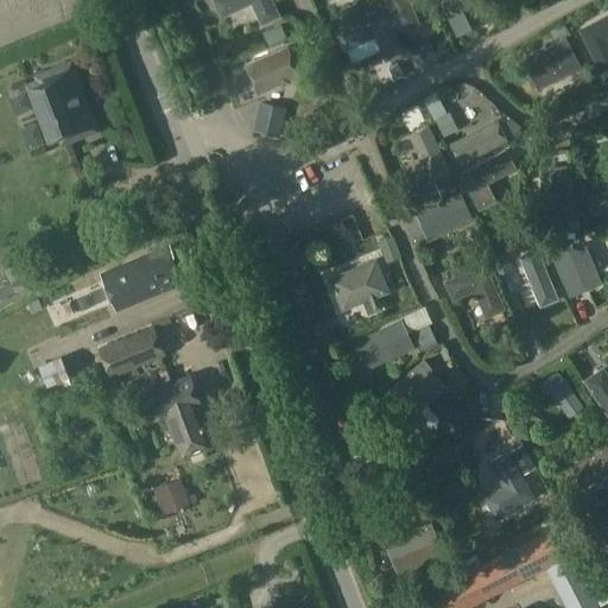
[(246,0),(249,0),(261,25),(278,17),(270,0),(210,0),(217,13),(246,0)]
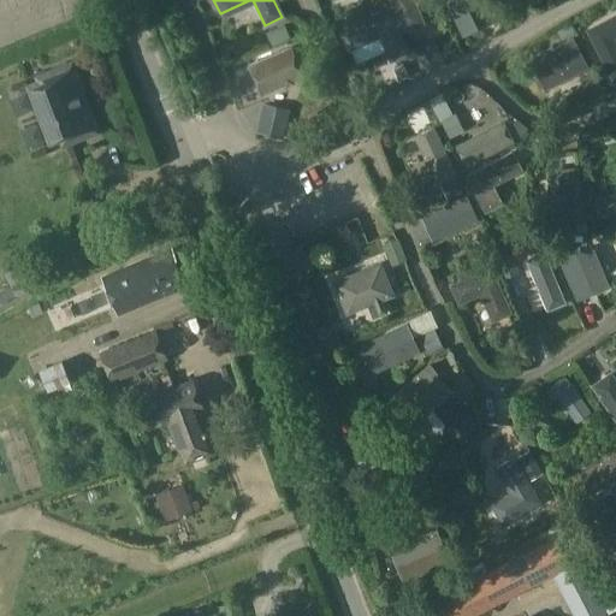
[(383,0),(361,0),(367,15),(386,6),(383,0)]
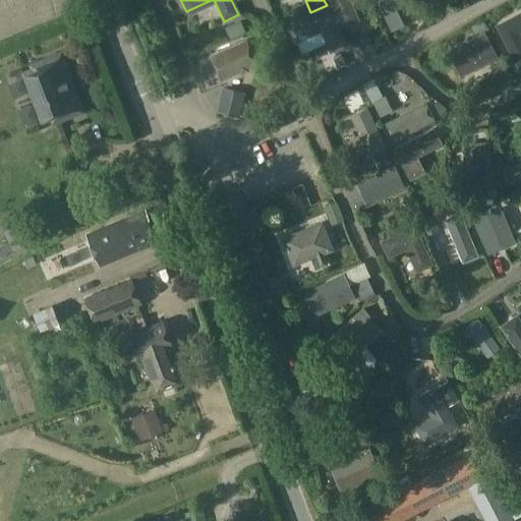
[(329,0),(342,31),(361,22),(351,0),(329,0)]
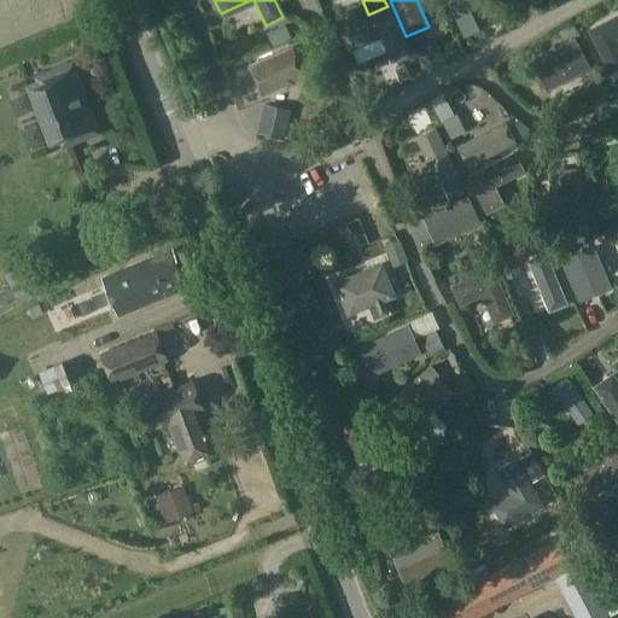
[(448,0),(464,31),(476,25),(464,0),(448,0)]
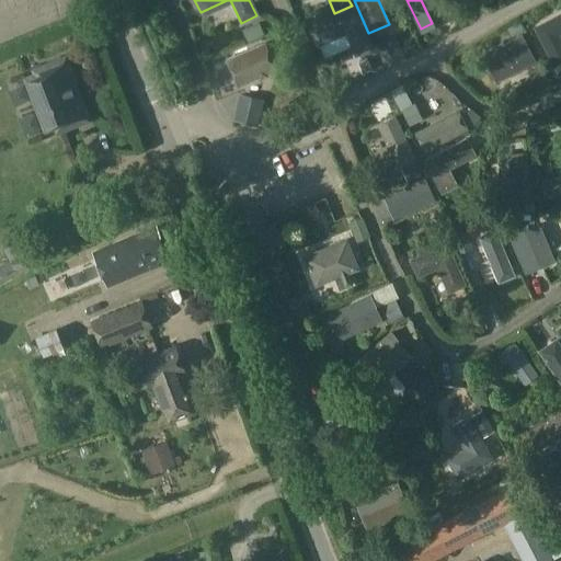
[(354,9),(310,29),(317,45),(348,31),(357,50),(370,45),(354,9)]
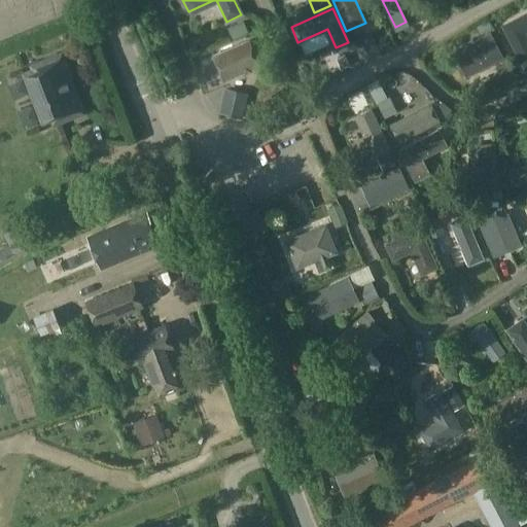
[(526,9),(501,22),(519,60),(526,56),(526,9)]
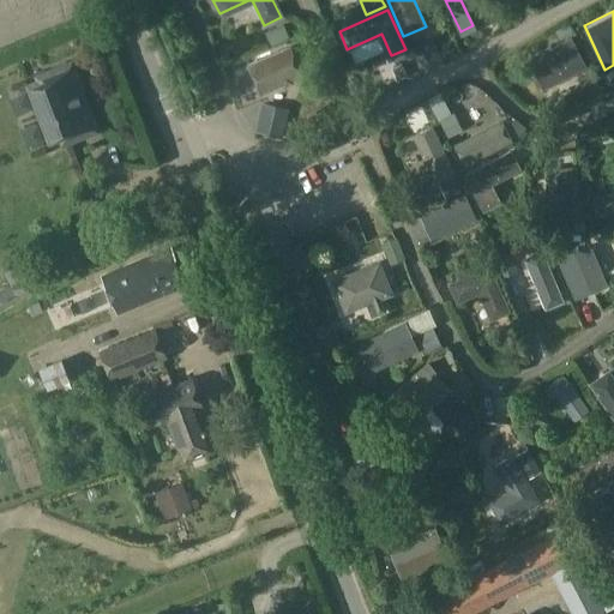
[(569,24),(554,31),(559,40),(573,32),(569,24)]
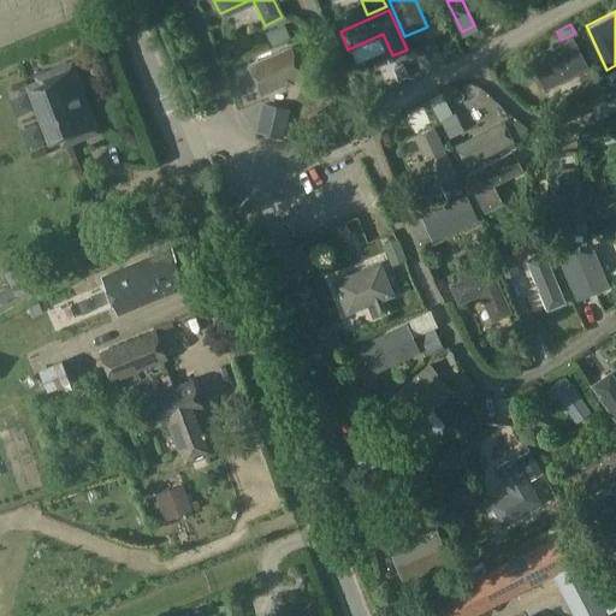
[(283,25),(265,33),(272,48),(290,40),(283,25)]
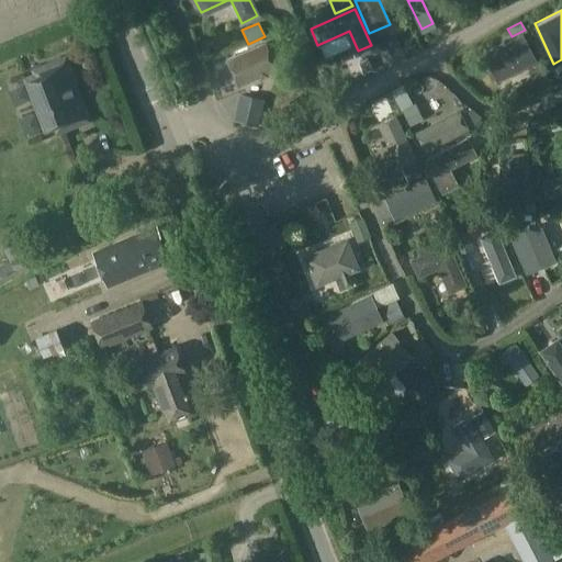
[(483,54),(497,82),(536,62),(523,34),(483,54)]
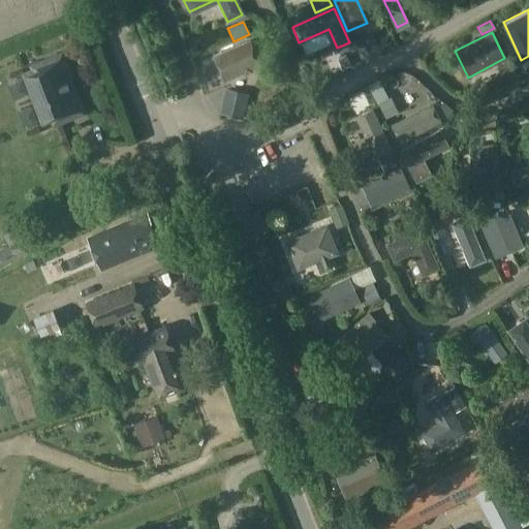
[(380,38),(378,45),(381,52),(393,47),(387,34),(380,38)]
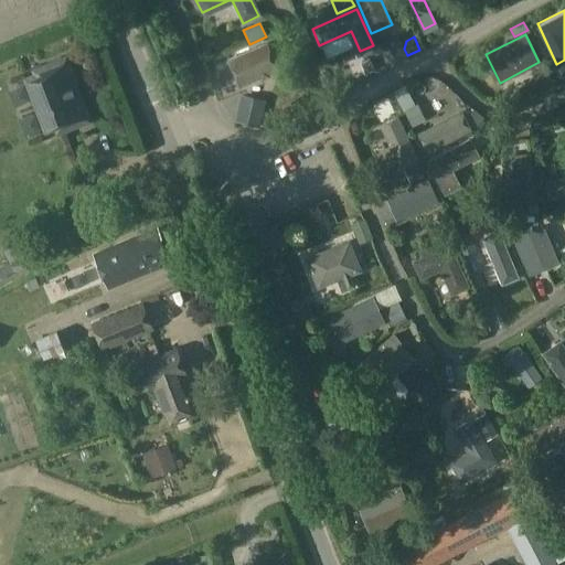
[(227,59),(240,87),(277,71),(264,42),(227,59)]
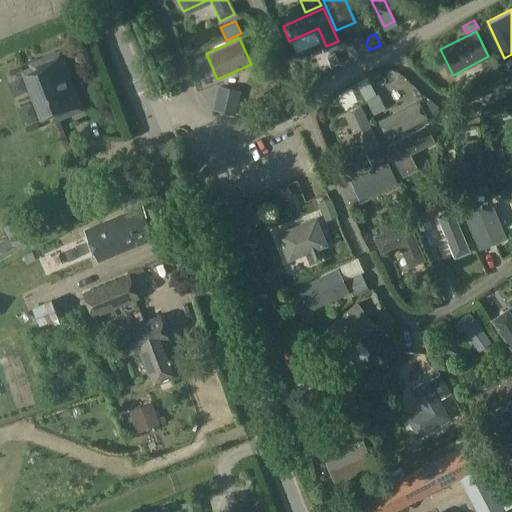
[(31,72),(23,75),(40,118),(46,115),(52,113),(54,118),(76,109),(53,52),(36,59),(37,62),(31,64),(29,65),(31,72)]
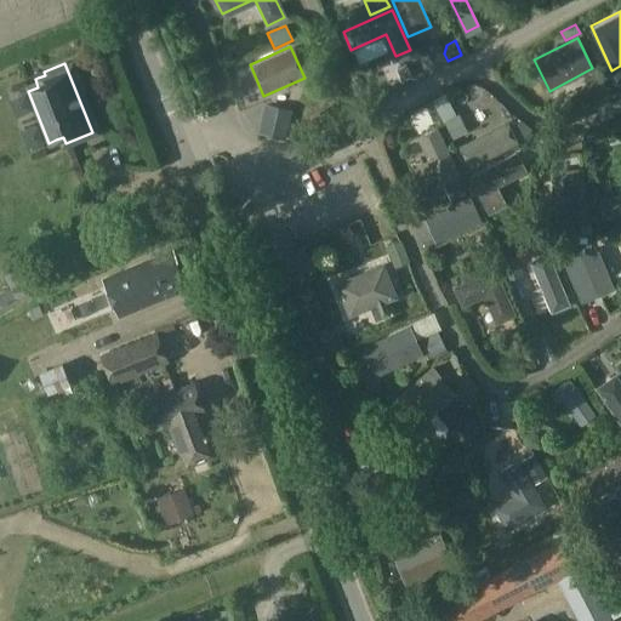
[(406,66),(396,70),(400,83),(411,78),(406,66)]
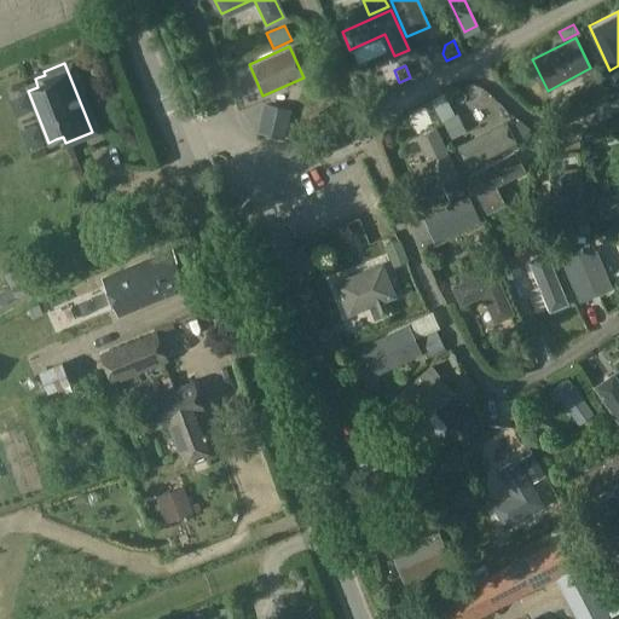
[(594,69),(579,76),(589,94),(602,88),(603,88),(594,69)]
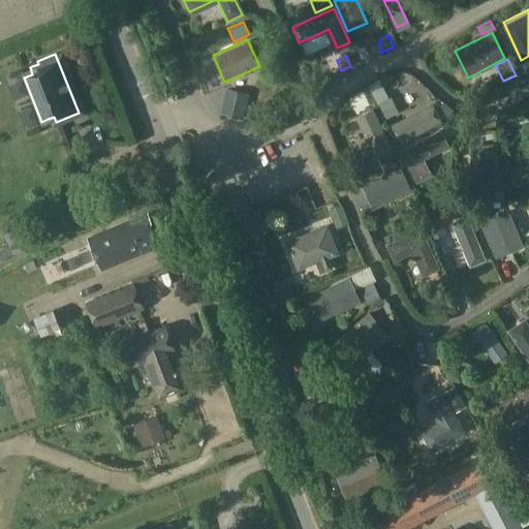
[(224,89),(219,114),(244,120),(249,94),(224,89)]
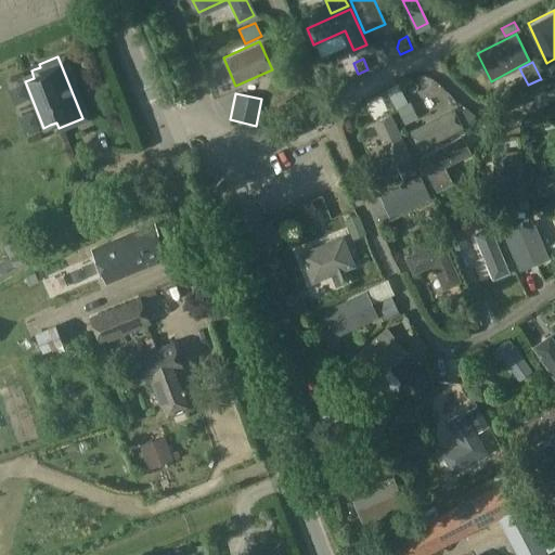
[(410,103),(407,104),(400,107),(397,108),(396,110),(403,125),(417,118),(410,103)]
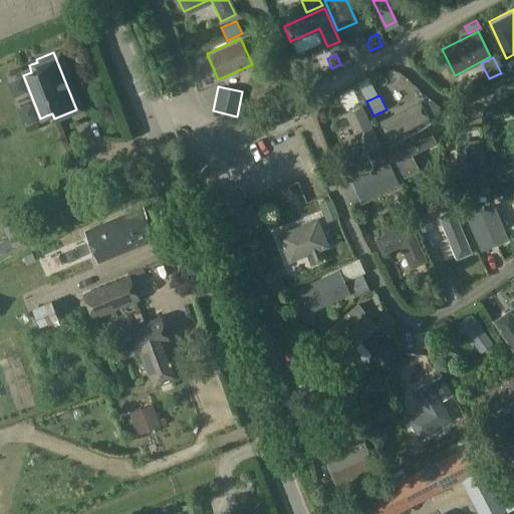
[(379,117),(388,136),(428,115),(419,98),(379,117)]
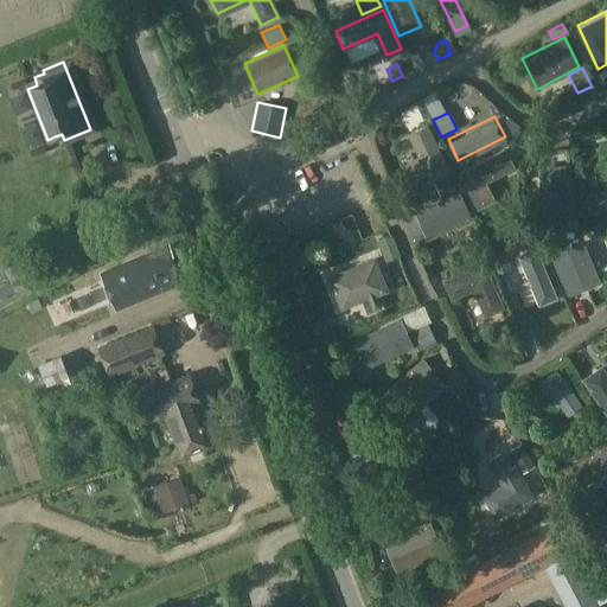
[(428,129),(408,138),(428,180),(447,171),(428,129)]
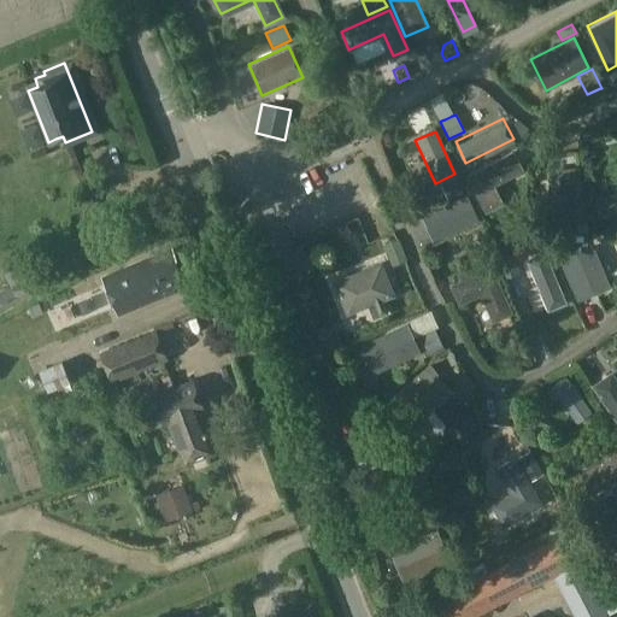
[(524,169),(523,168),(515,151),(469,174),(492,218),(509,210),(495,183),(524,169)]
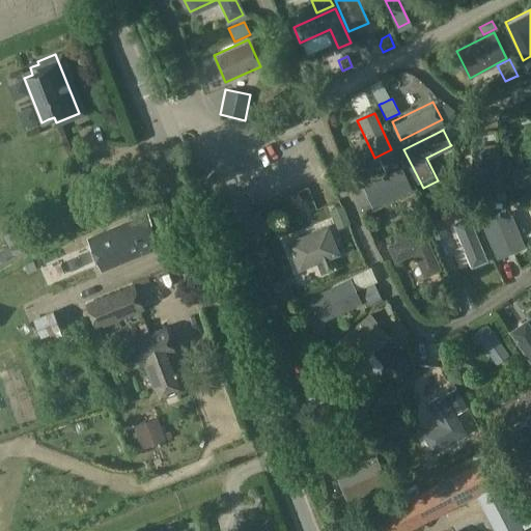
[(513,169),(515,187),(530,185),(530,139),(528,140),(530,168),(513,169)]
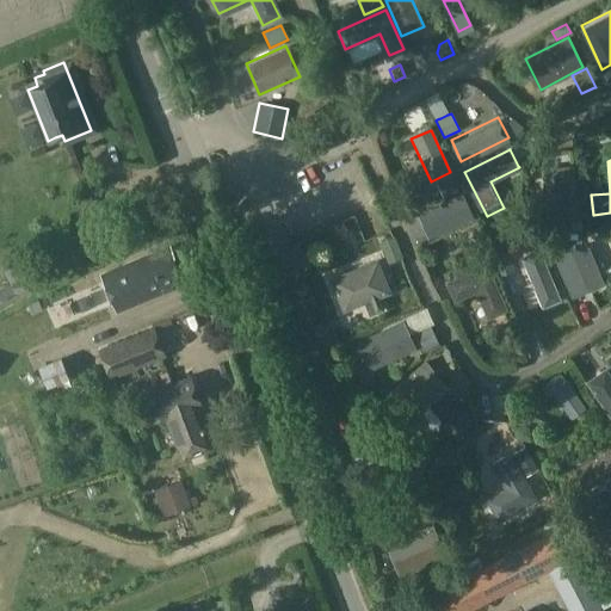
[(544,167),(548,217),(576,216),(573,166),(544,167)]
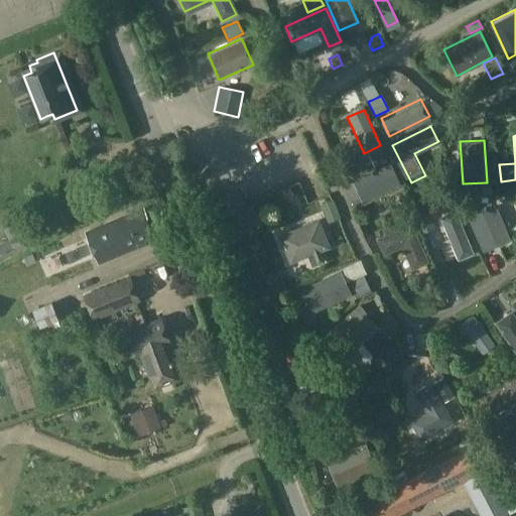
[(387,160),(381,150),(369,156),(375,166),(387,160)]
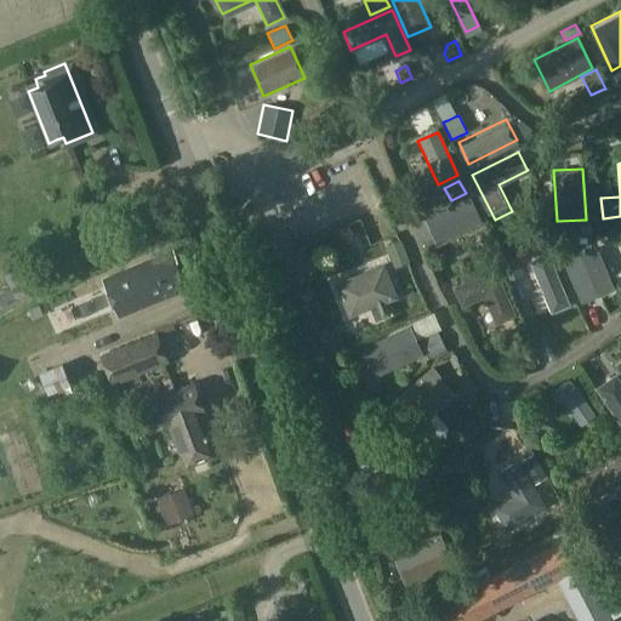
[(469,198),(432,216),(443,240),(480,223),(469,198)]
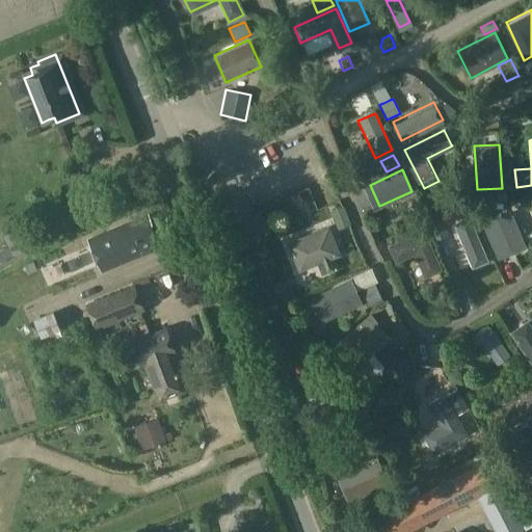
[(506,189),(497,190),(497,202),(507,202),(506,189)]
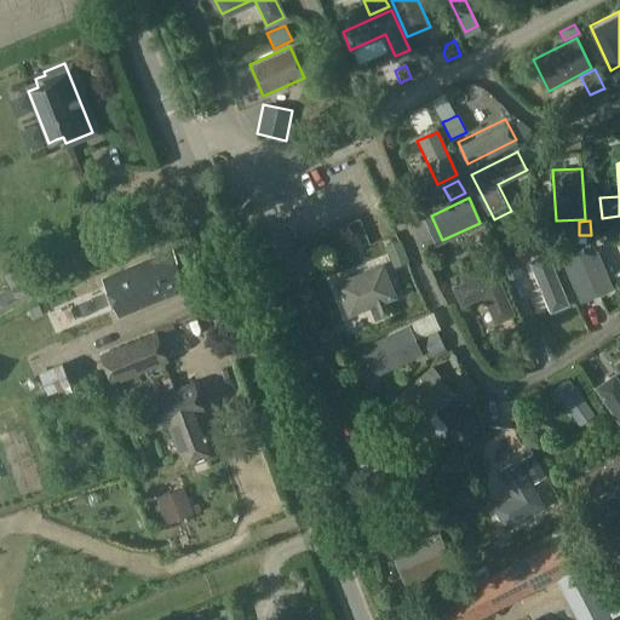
[(543,237),(529,244),(534,256),(549,250),(543,237)]
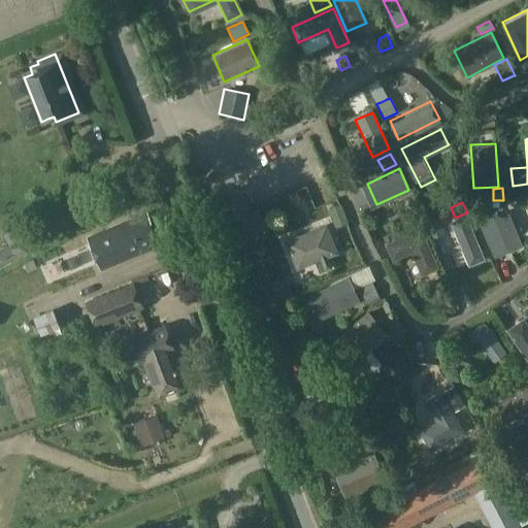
[(340,204),(328,209),(335,228),(348,223),(340,204)]
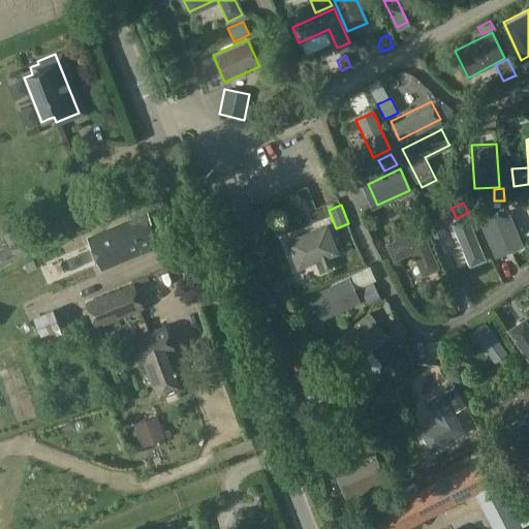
[(484,206),(471,211),(476,221),(488,217),(484,206)]
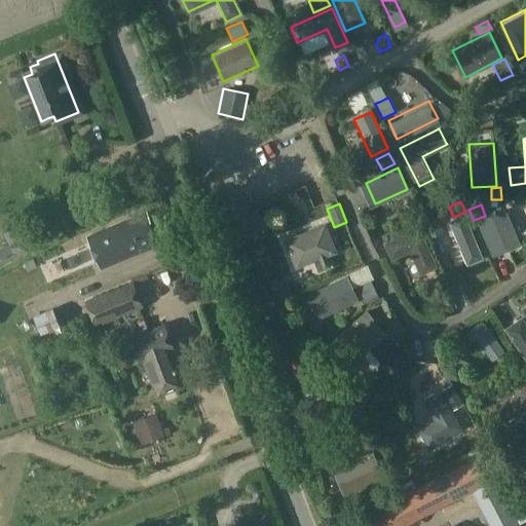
[(503,211),(478,221),(493,256),(519,246),(503,211)]
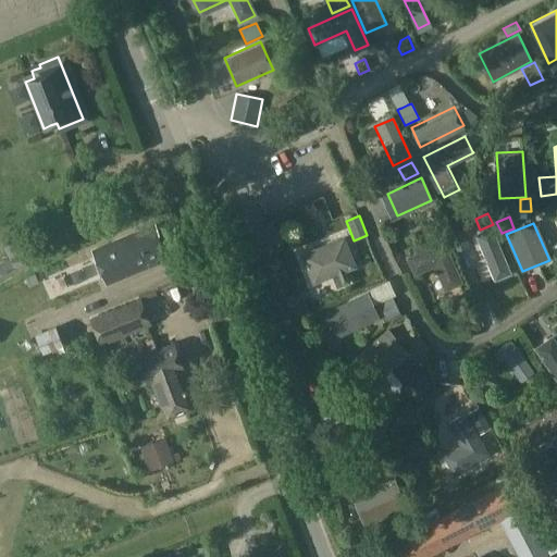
[(118,240),(90,251),(104,285),(132,274),(169,259),(153,225),(118,240)]
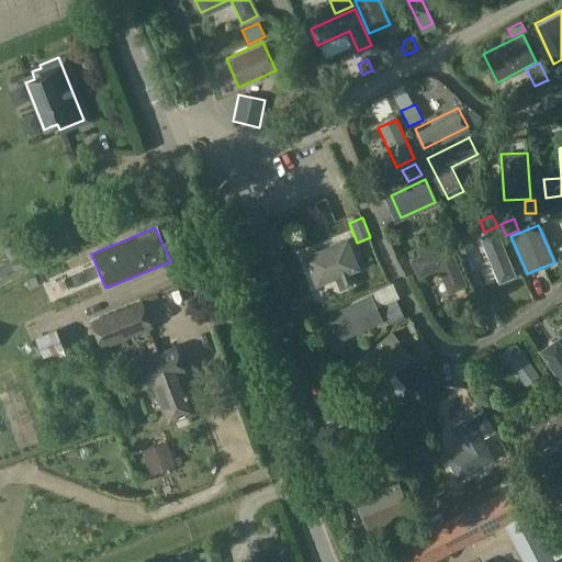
[(263,242),(276,261),(298,247),(285,228),(263,242)]
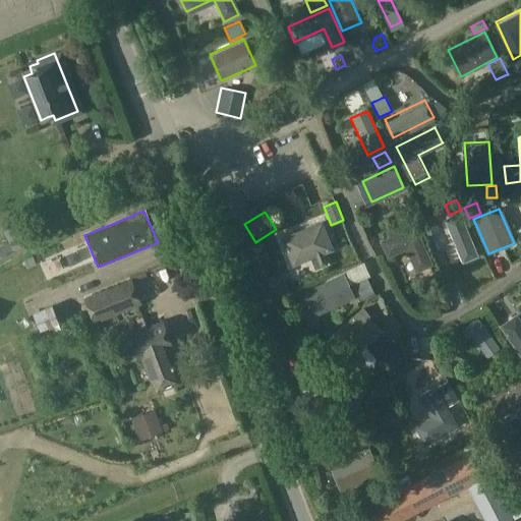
[(461,262),(477,255),(460,214),(445,220),(461,262)]
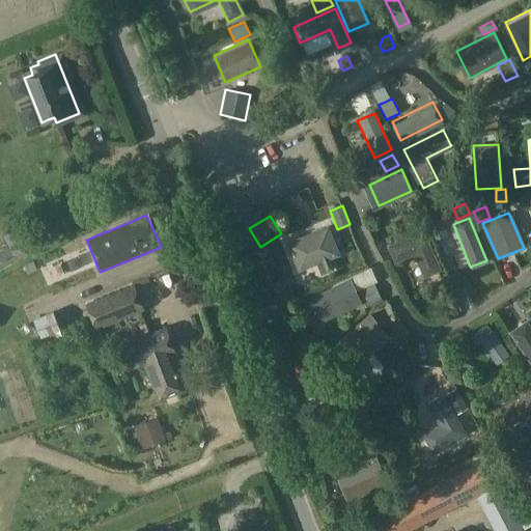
[(441,220),(425,226),(431,242),(447,234),(441,220)]
